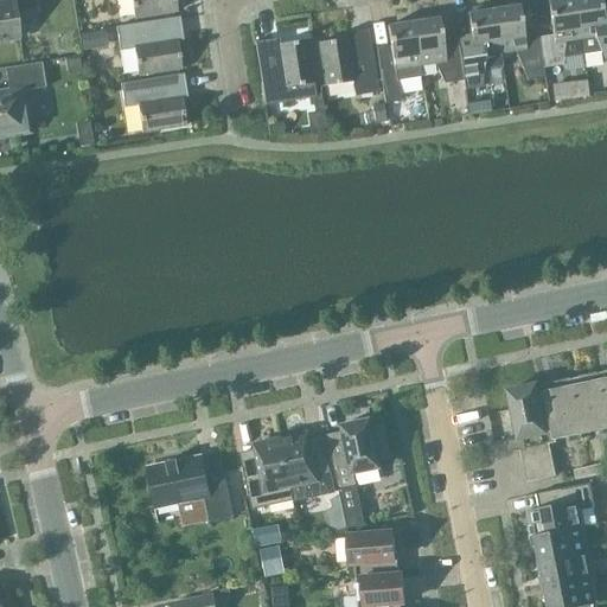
[(16,12),(36,8),(34,0),(0,0),(0,42),(19,39),(16,12)]
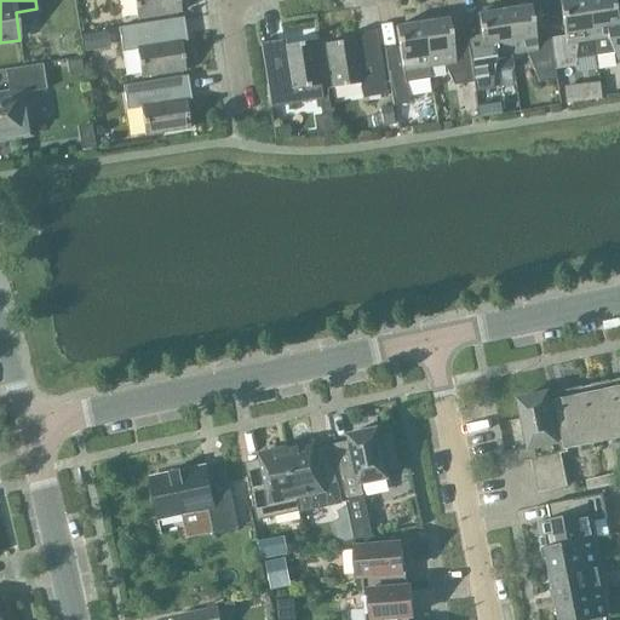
[(179,0),(133,0),(137,19),(182,12),(179,0)]
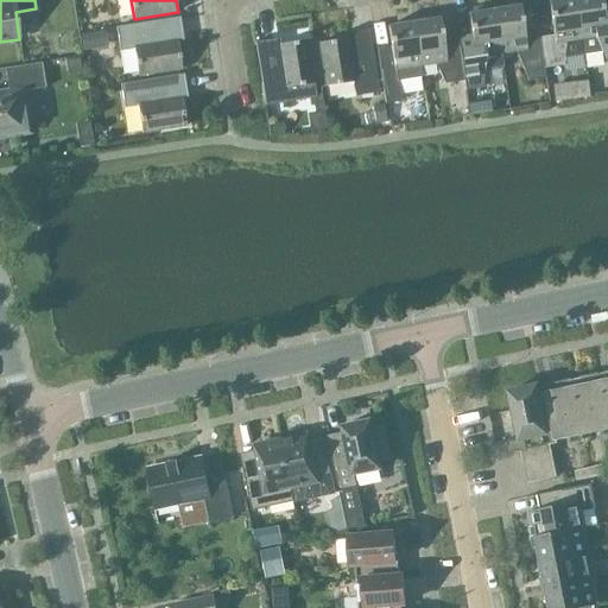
[(567,44),(581,42),(574,0),(561,0),(549,2),(553,36),(539,38),(544,69),(564,65),(567,44)]
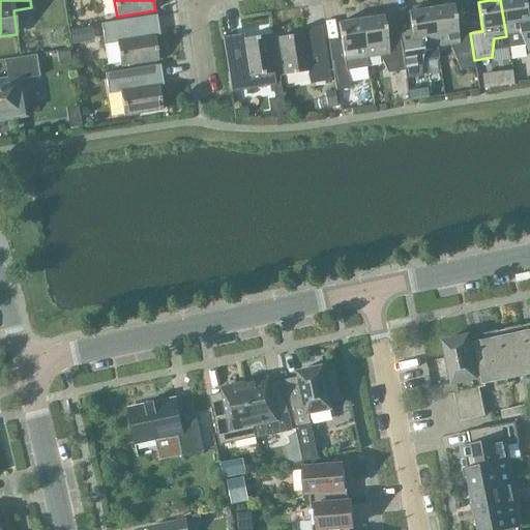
[(500,0),(506,36),(508,48),(525,46),(528,53),(529,52),(529,23),(528,24),(524,0),(500,0)]
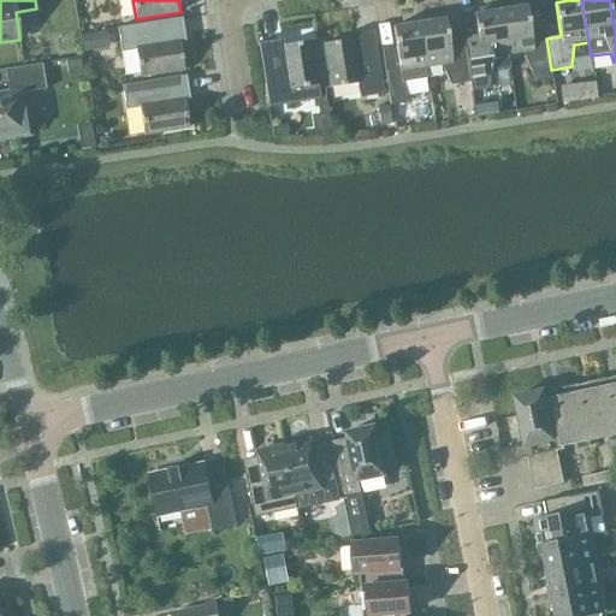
[(551,70),(546,39),(532,41),(527,6),(501,11),(507,55),(522,53),(535,83),(554,80),(551,70)]
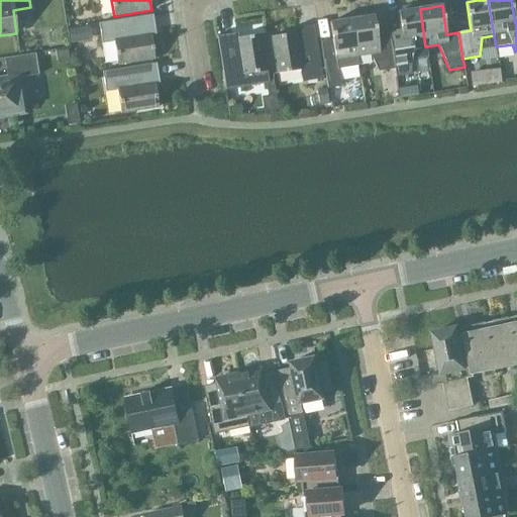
[(413,47),(425,46),(420,9),(398,12),(403,40),(391,42),(395,69),(396,78),(411,75),(413,47)]
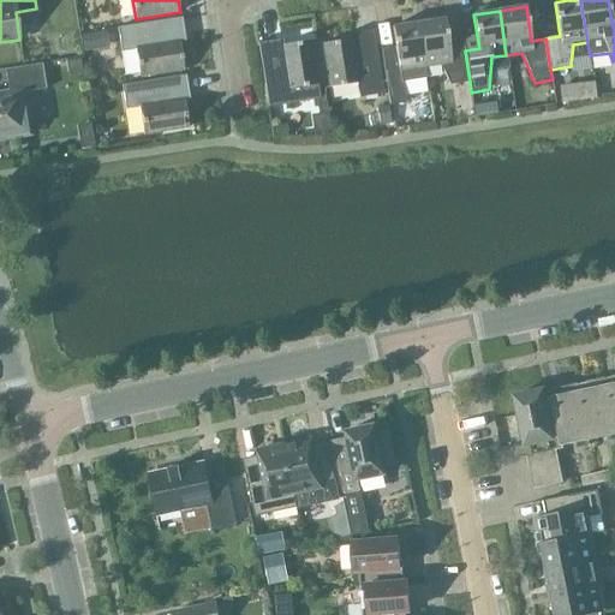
[(179,36),(185,35),(181,18),(118,28),(121,52),(136,51),(141,77),(184,70),(179,36)]
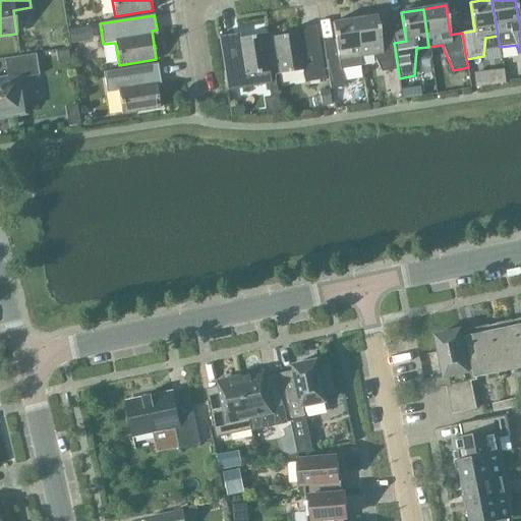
[(398,69),(394,43),(382,45),(377,16),(355,19),(360,57),(373,55),(381,72),(398,69)]
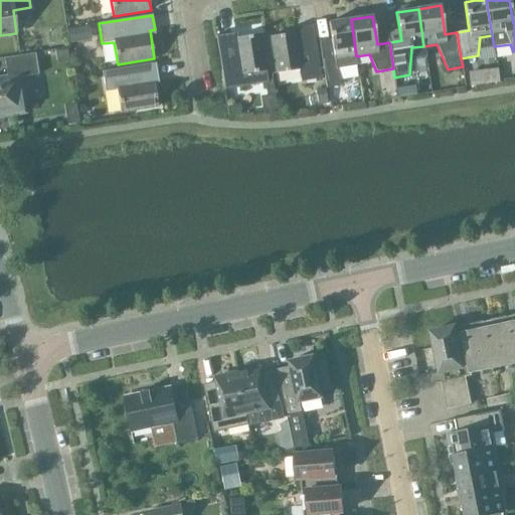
[(337,69),(357,66),(351,19),(329,23),(333,52),(321,54),(327,88),(340,86),(337,69)]
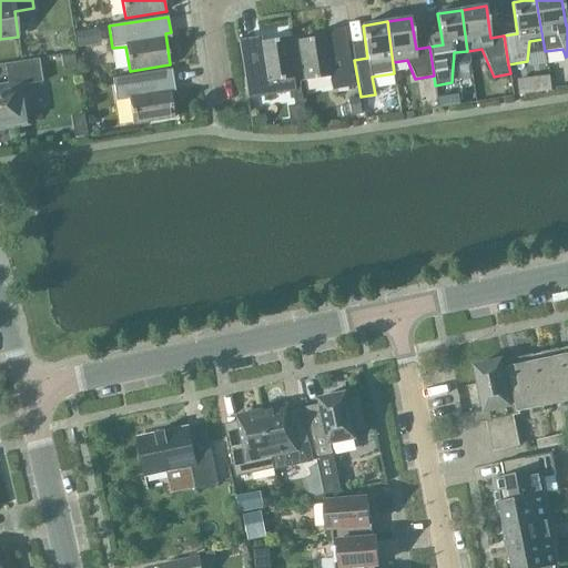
[(332,91),(354,88),(345,28),(330,30),(331,36),(298,41),(305,81),(330,78),(332,91)]
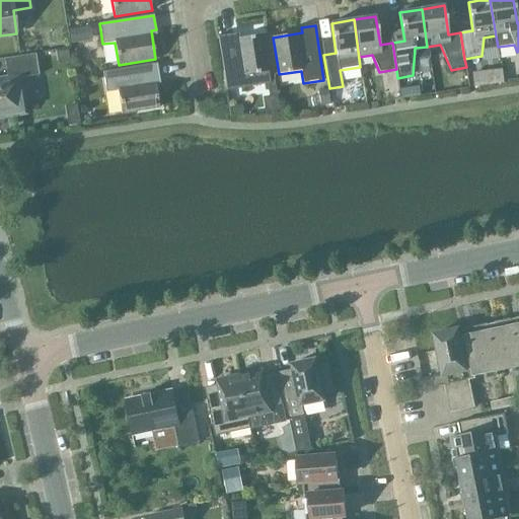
[(227,90),(247,87),(271,84),(263,34),(233,40),(233,34),(218,36),(227,90)]
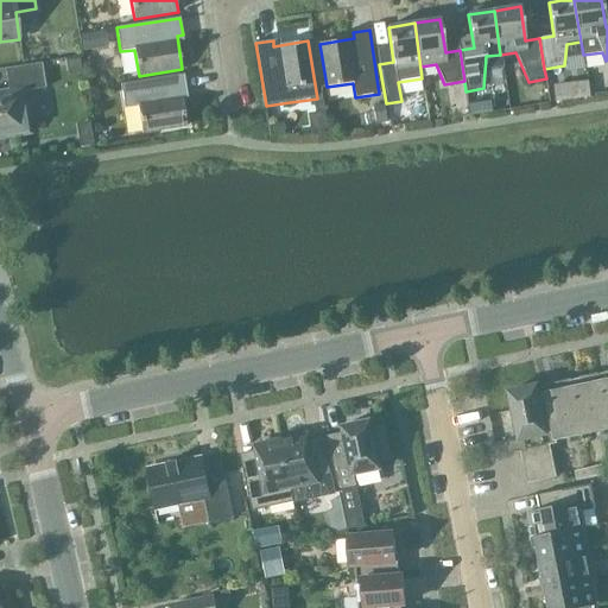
[(21,93),(45,88),(42,68),(8,74),(12,93),(0,94),(0,137),(29,133),(21,93)]
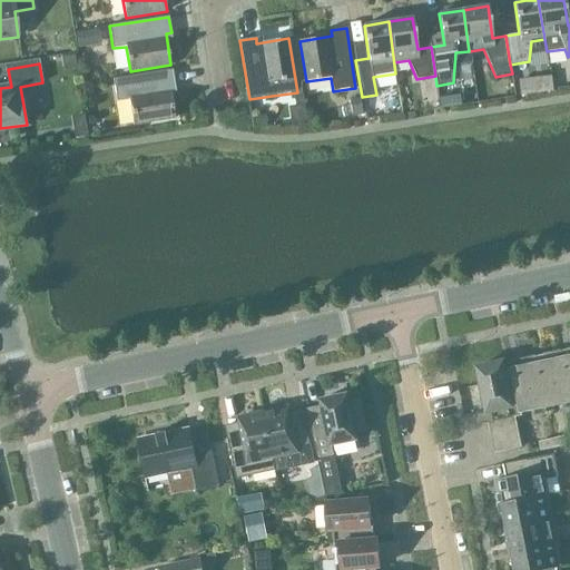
[(169,87),(175,86),(173,70),(114,79),(117,101),(130,100),(134,125),(175,118),(169,87)]
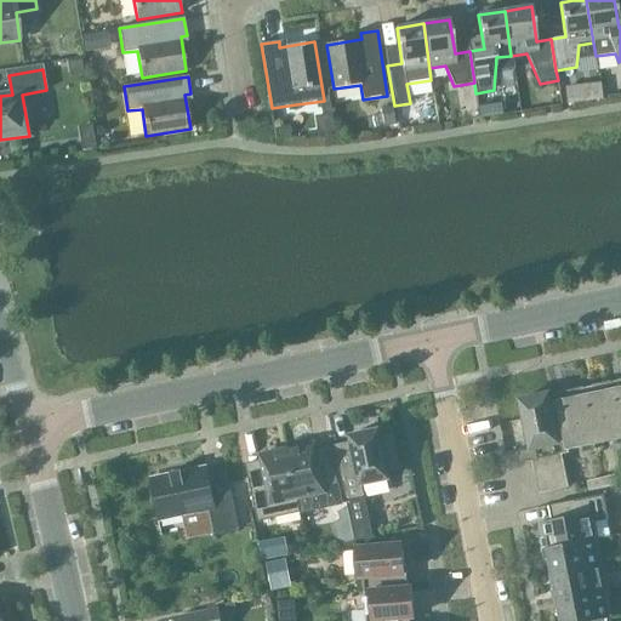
[(620,379),(550,396),(548,393),(519,400),(530,449),(528,449),(529,462),(533,461),(540,494),(569,488),(562,455),(569,454),(569,451),(620,439),(620,379)]
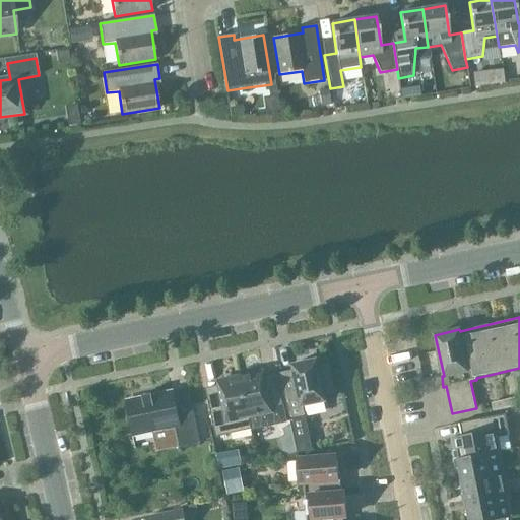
[(326,400),(325,396),(336,394),(329,363),(318,365),(317,361),(294,365),(295,370),(280,373),(291,420),(307,417),(304,405),(326,400)]
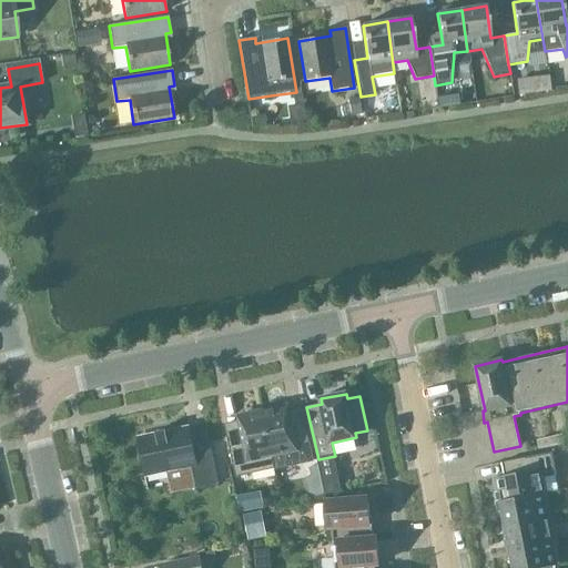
[(273,456),(275,469),(313,460),(302,408),(288,412),(287,406),(263,412),(273,456)]
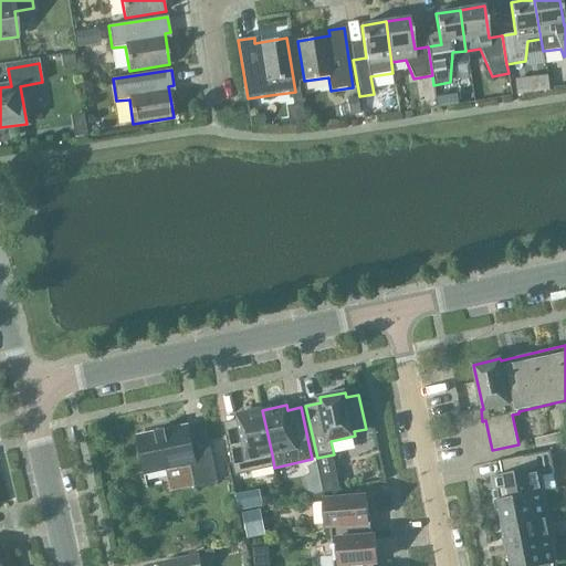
[(274,468),(272,454),(262,410),(238,415),(239,420),(224,423),(236,475),(274,468)]
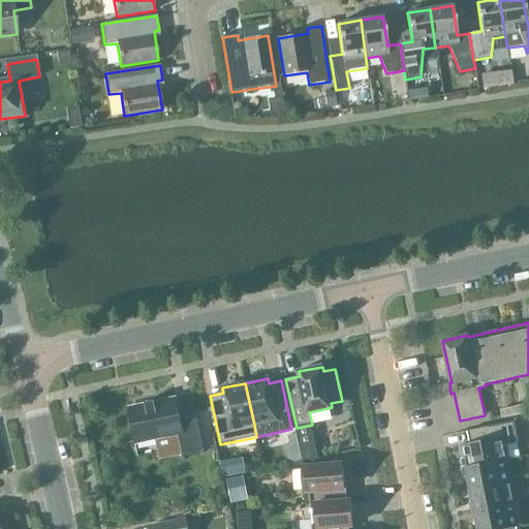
[(505,406),(528,400),(528,392),(503,397),(505,406)]
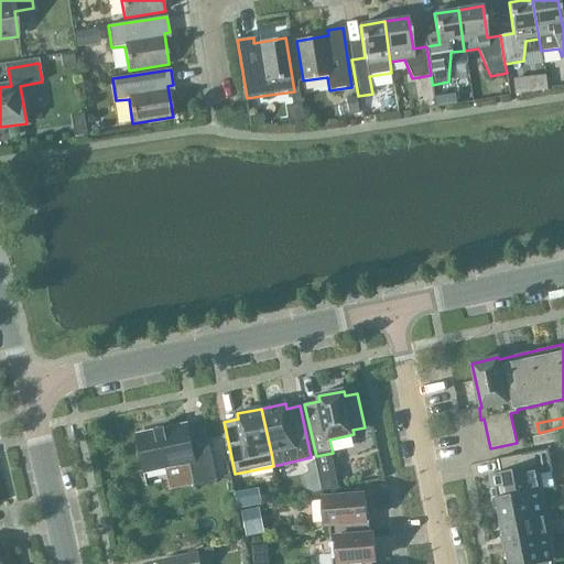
[(193,449),(187,424),(138,434),(145,474),(191,464),(195,486),(217,480),(210,446),(193,449)]
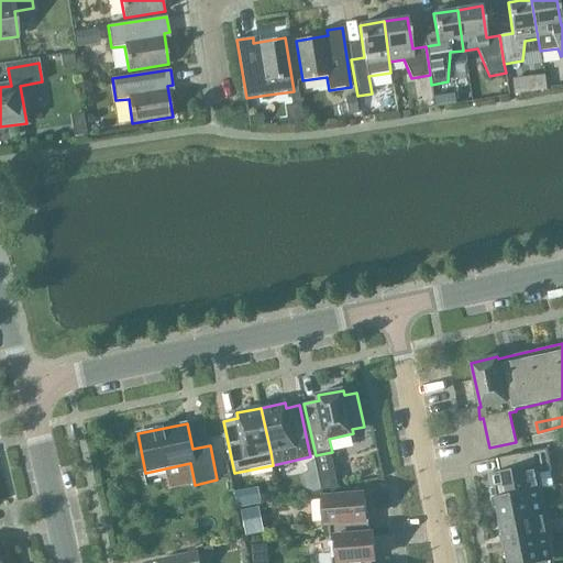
[(536,444),(562,439),(560,431),(533,437),(536,444)]
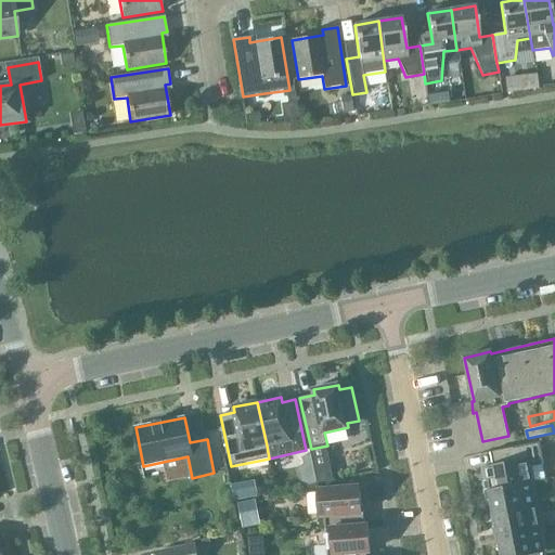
[(488,491),(533,481),(530,467),(544,464),(540,442),(491,452),(493,465),(483,467),(488,491)]
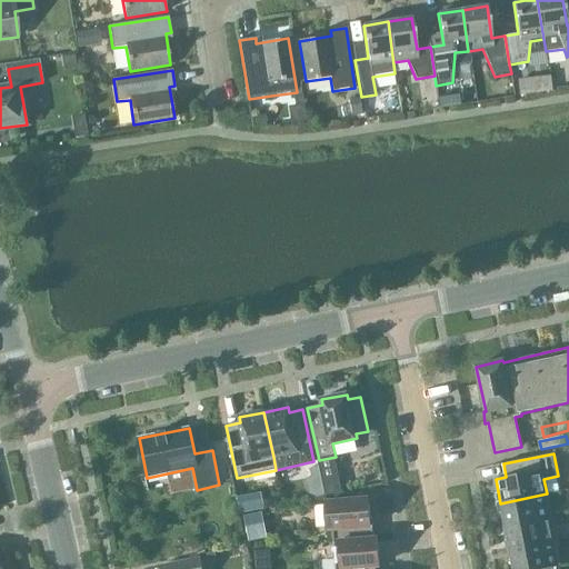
[(505,527),(551,518),(547,493),(500,503),(505,527)]
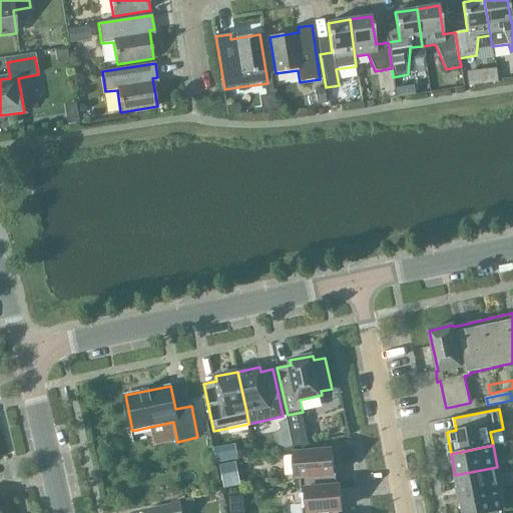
[(300,477),(301,490),(337,487),(336,463),(334,463),(334,450),(294,453),(296,477),(300,477)]
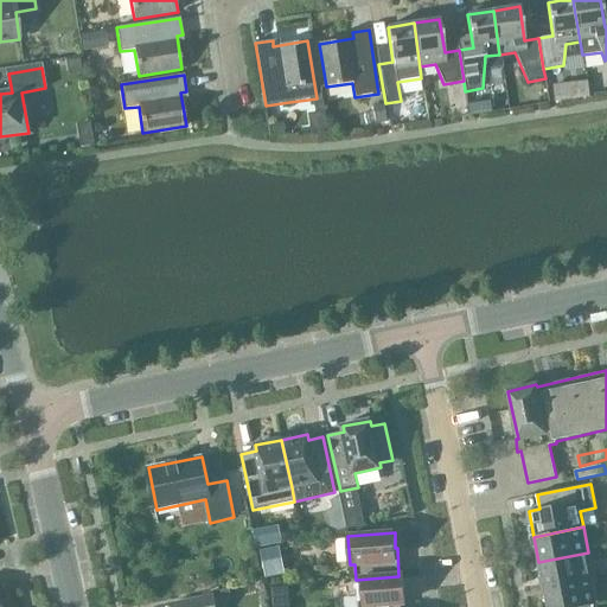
[(544,588),(593,579),(588,553),(538,562),(544,588)]
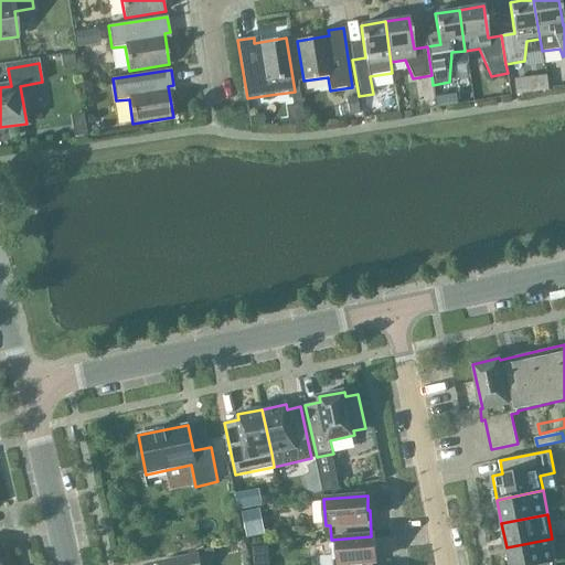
[(373,564),(371,536),(331,540),(333,564),(373,564)]
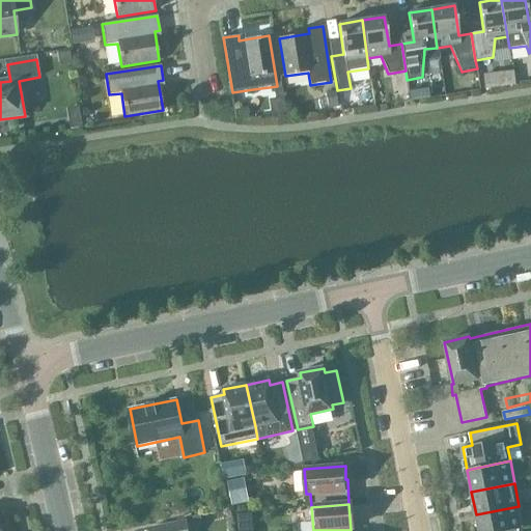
[(519,506),(476,514),(478,530),(507,530),(524,528),(519,506)]
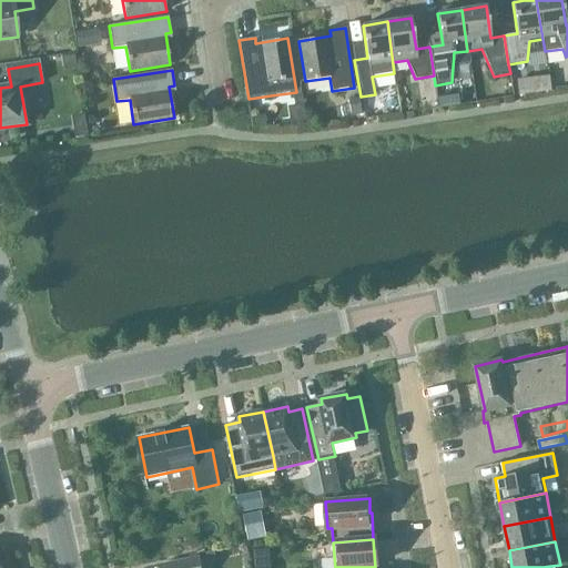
[(201,567),(200,558),(162,566),(162,567),(201,567)]
